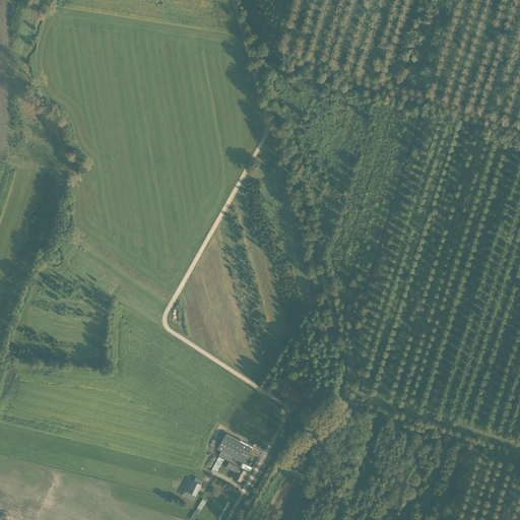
[(321,336),(328,333),(324,321),(317,324),(321,336)]
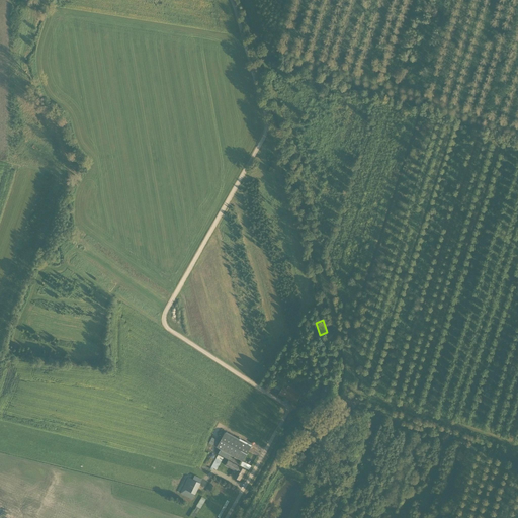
[(311,383),(307,381),(303,389),(308,391),(311,383)]
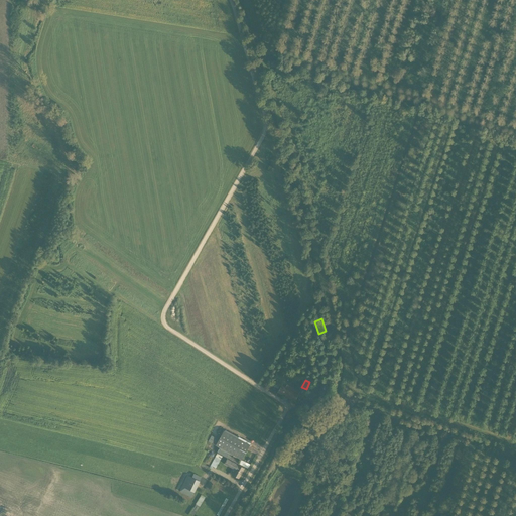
[(286,386),(281,384),(277,392),(295,401),(299,391),(286,384),(286,386)]
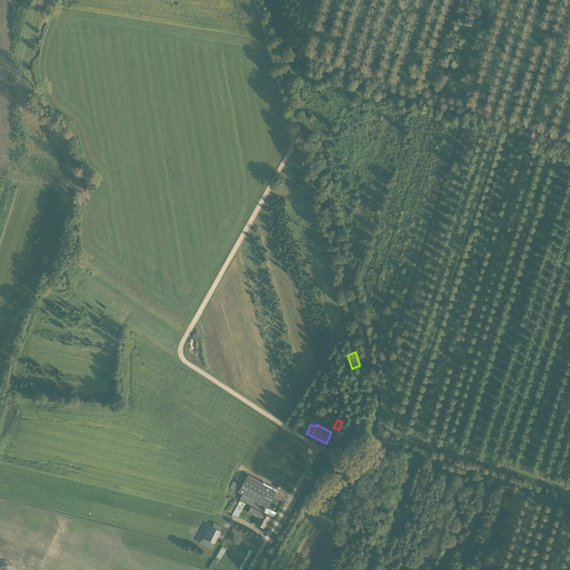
[(247,477),(238,492),(265,508),(274,492),(247,477)]
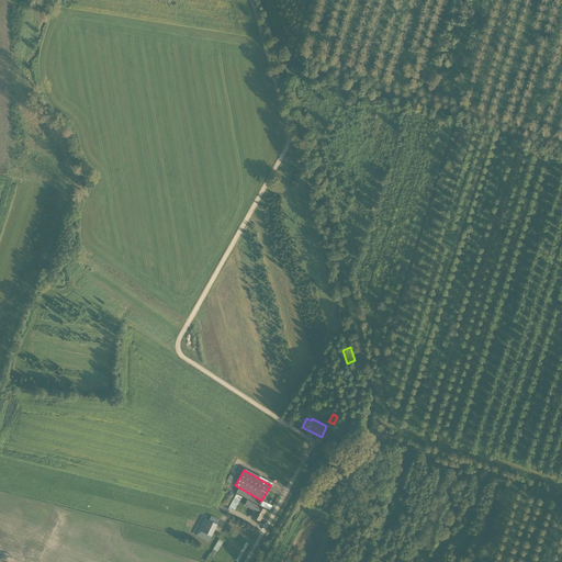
[(235,510),(242,497),(236,494),(228,507),(235,510)]
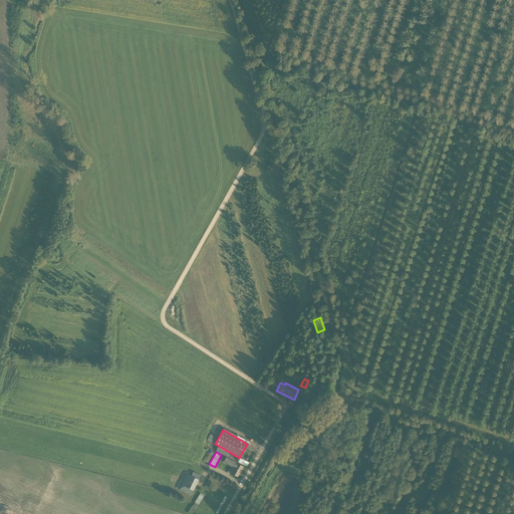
[(239,459),(227,453),(226,455),(237,462),(239,459)]
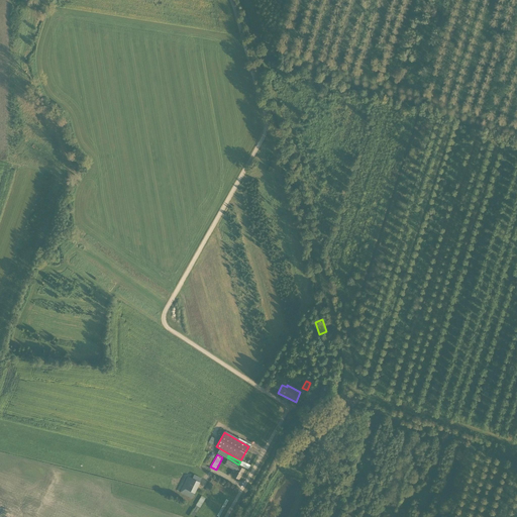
[(244,470),(226,459),(224,464),(234,471),(231,476),(238,480),(244,470)]
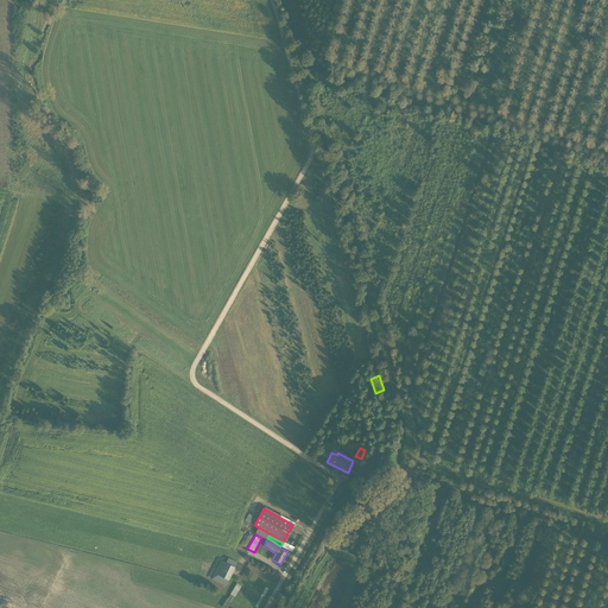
[(226,562),(221,559),(211,580),(226,587),(236,562),(227,558),(226,562)]
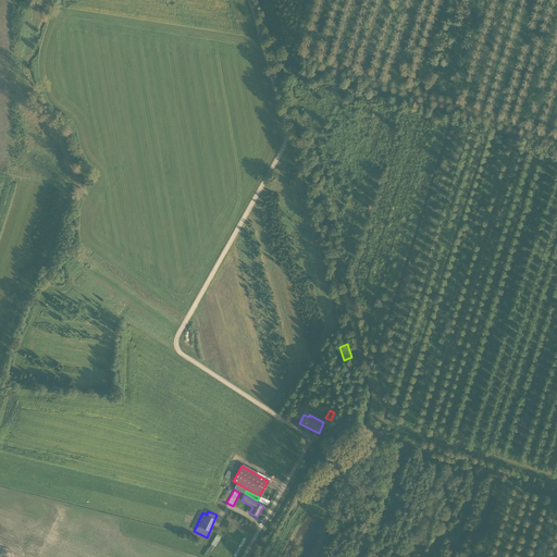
[(217,533),(211,544),(215,546),(222,536),(217,533)]
